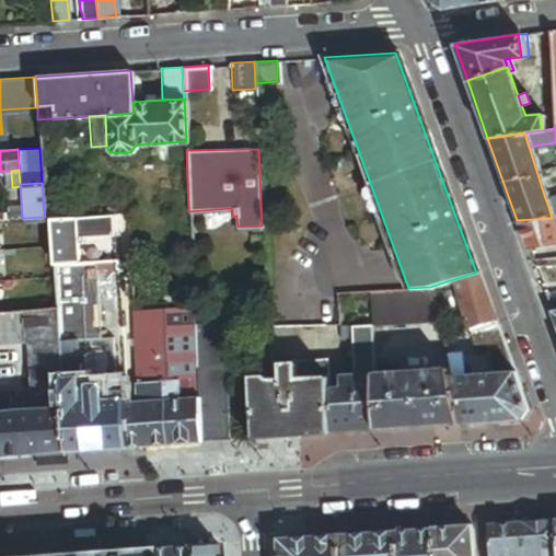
[(555,194),(545,198),(548,207),(555,206),(555,194)]
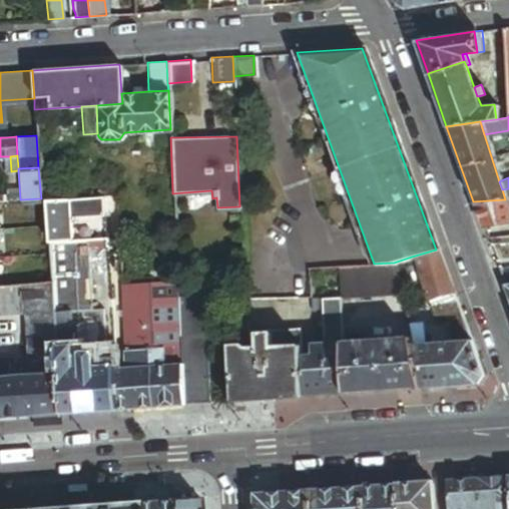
[(103,217),(101,195),(79,196),(79,197),(66,198),(68,223),(75,222),(75,218),(103,217)]
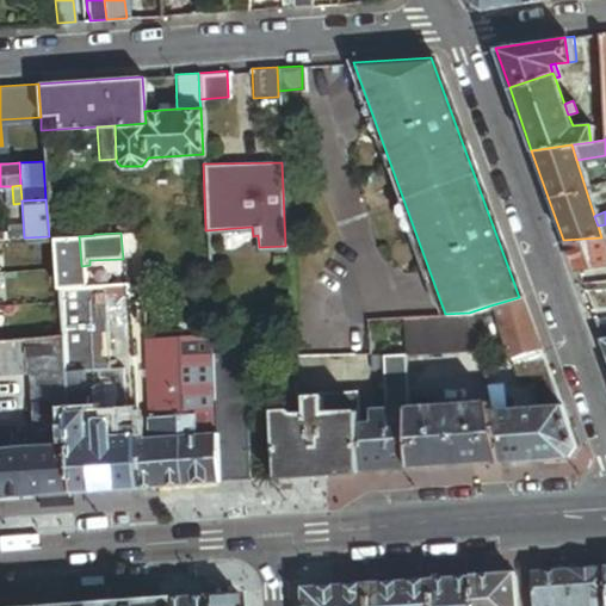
[(79,236),(79,235),(54,236),(54,240),(56,286),(84,285),(81,266),(79,236)]
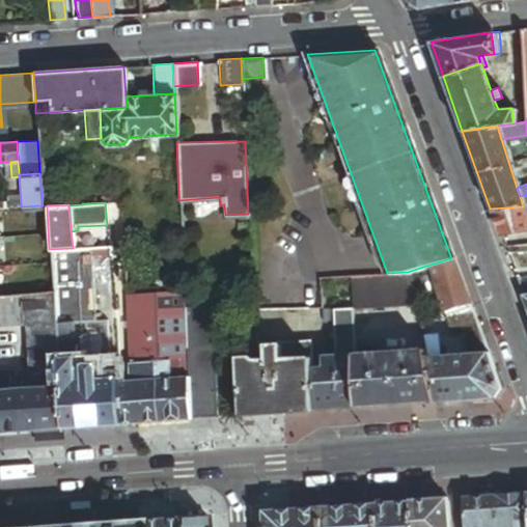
[(524,209),(523,206),(490,209),(498,230),(525,229),(524,209)]
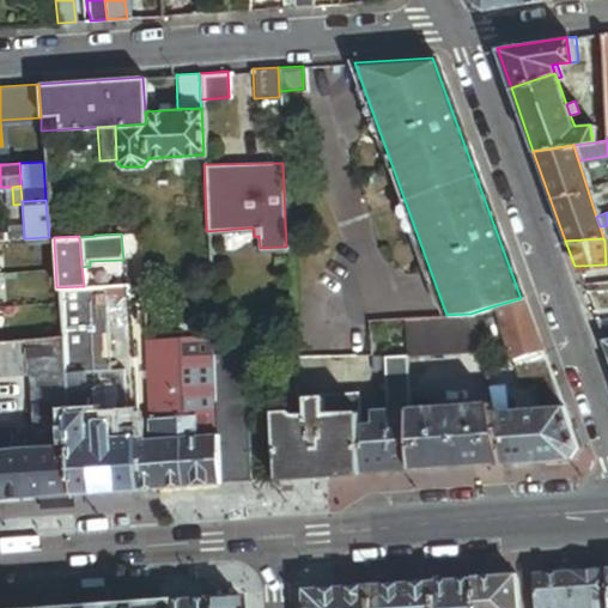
[(99,286),(125,284),(123,273),(98,274),(99,286)]
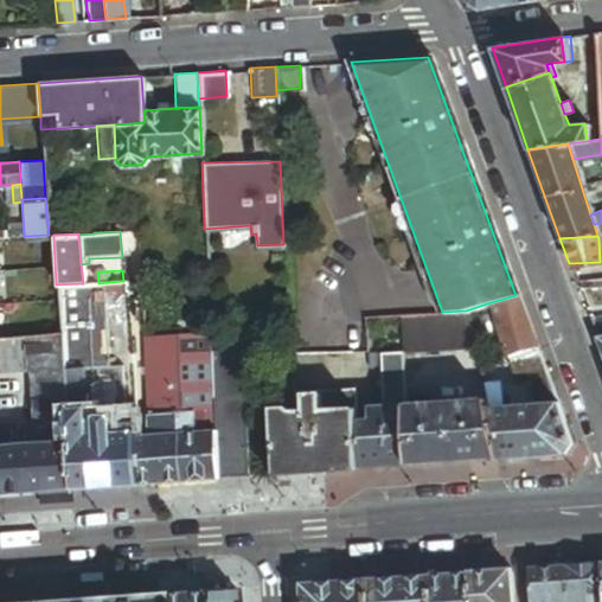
[(98,294),(123,293),(123,281),(98,283),(98,294)]
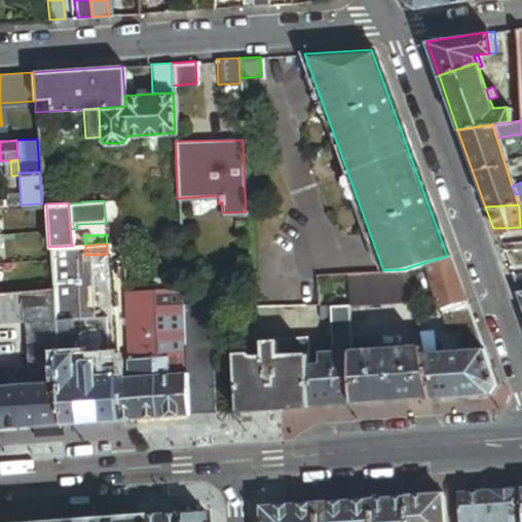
[(85,246),(72,246),(48,247),(50,266),(86,264),(85,255),(85,246)]
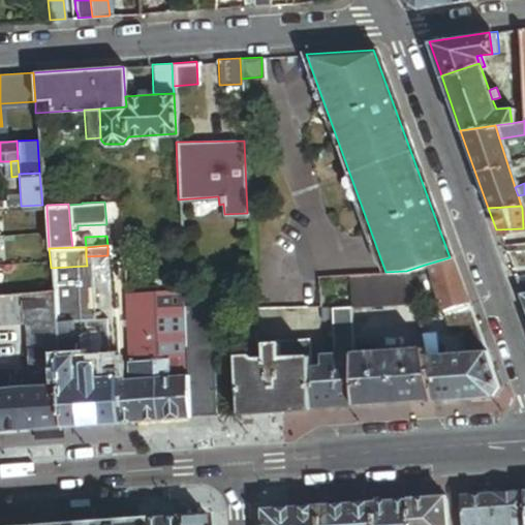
[(465,300),(450,257),(425,265),(426,267),(438,307),(456,303),(465,300)]
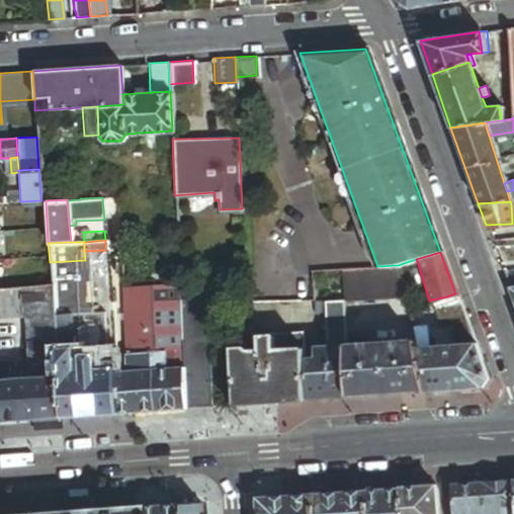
[(417,261),(416,259),(398,265),(404,295),(405,294),(399,266),(417,261)]
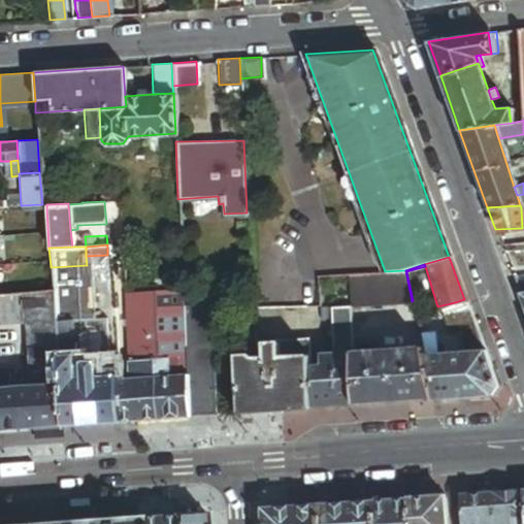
[(52,290),(54,310),(63,310),(64,320),(92,319),(88,265),(87,265),(51,267),(52,290)]
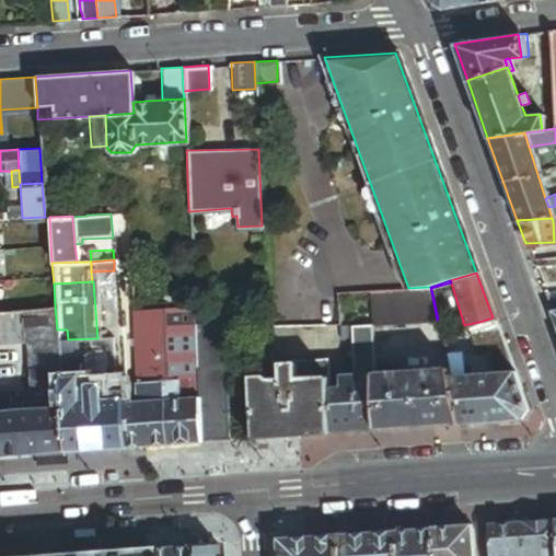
[(437,320),(430,287),(408,288),(367,290),(368,323),(437,320)]
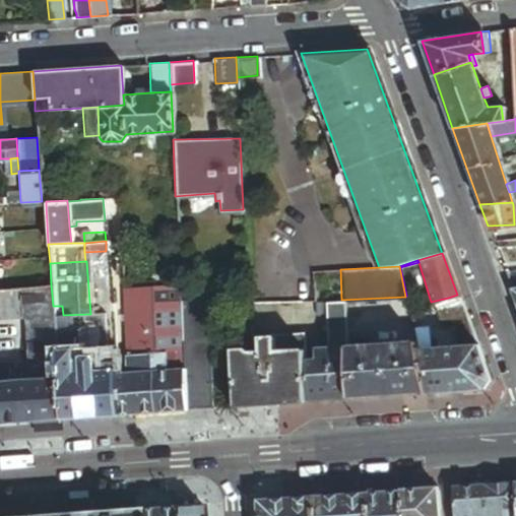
[(510,286),(515,285),(515,270),(505,272),(510,286)]
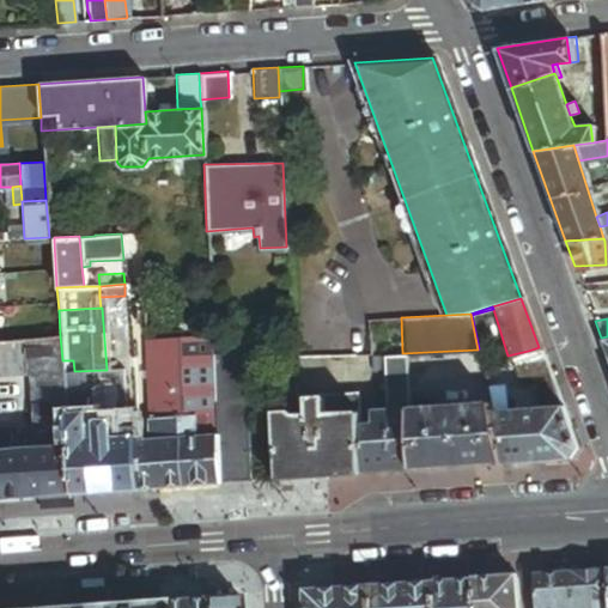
[(213,412),(210,335),(141,339),(145,415),(174,414),(193,413),(213,412)]
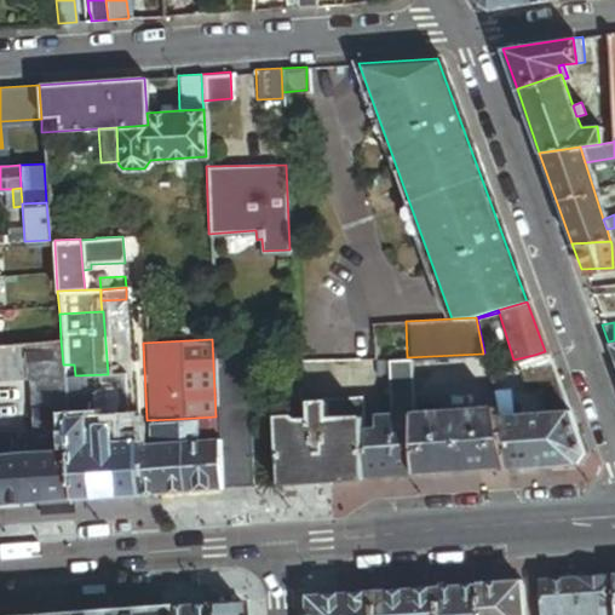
[(217,407),(213,339),(212,339),(216,417),(217,437),(196,438),(195,418),(176,419),(180,489),(220,486),(217,407)]
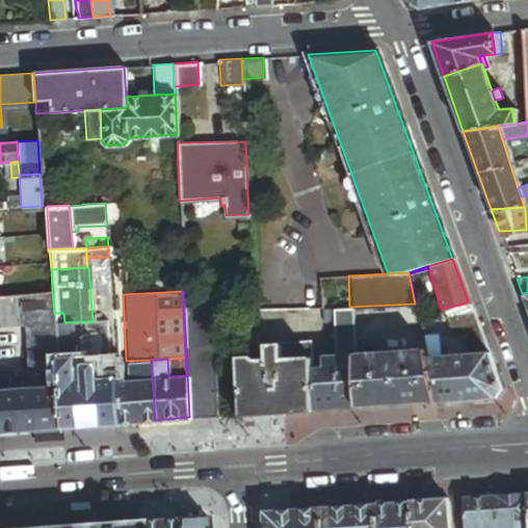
[(54,318),(54,313),(52,292),(0,294),(0,324),(22,324),(21,319),(34,319),(54,318)]
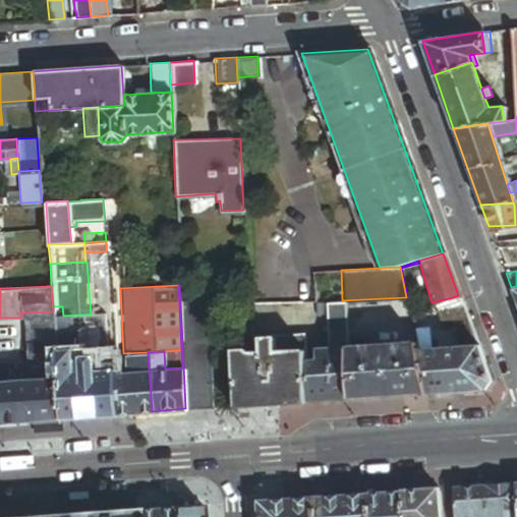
[(458,326),(468,323),(458,295),(449,298),(458,326)]
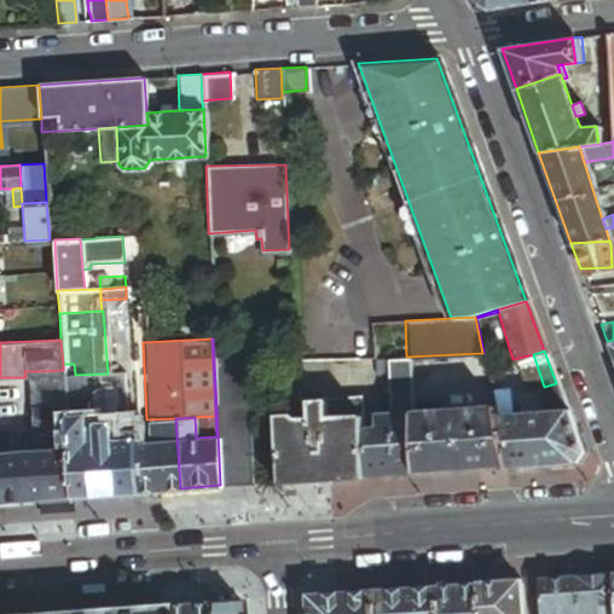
[(245,354),(214,355),(216,406),(248,404),(245,354)]
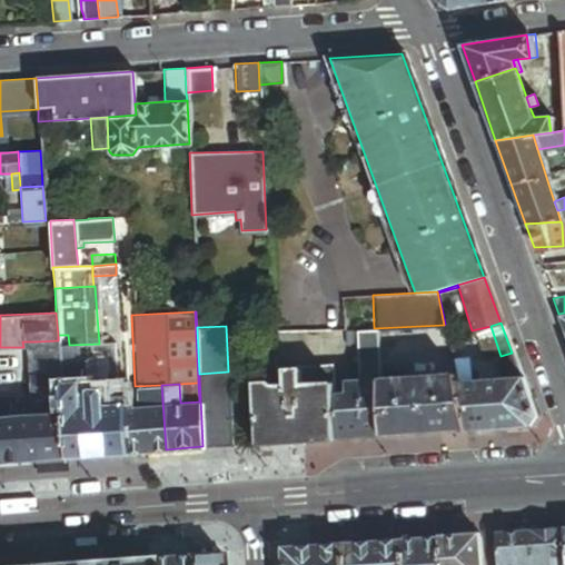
[(501,356),(491,326),(472,330),(482,358),(495,356),(501,356)]
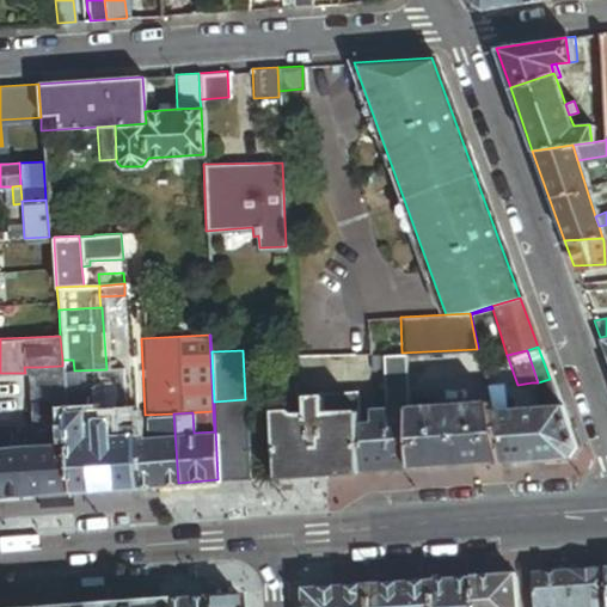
[(372,468),(406,466),(405,406),(402,353),(381,354),(382,408),(371,409),(371,422),(369,422),(372,468)]
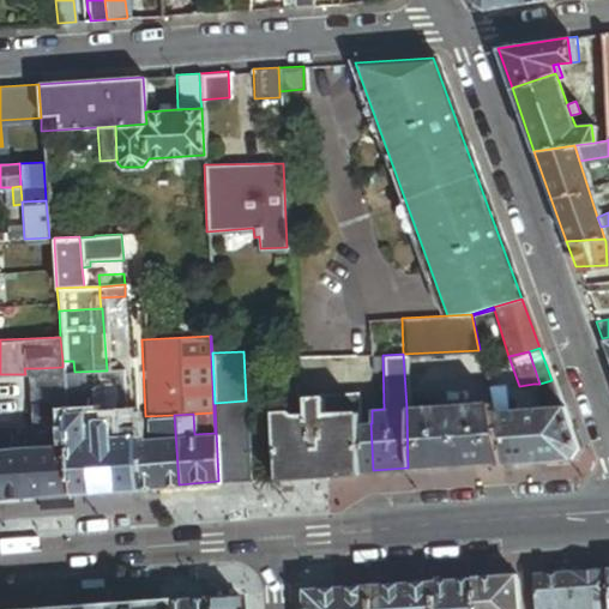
[(73,361),(62,361),(62,367),(62,373),(74,372),(73,361)]
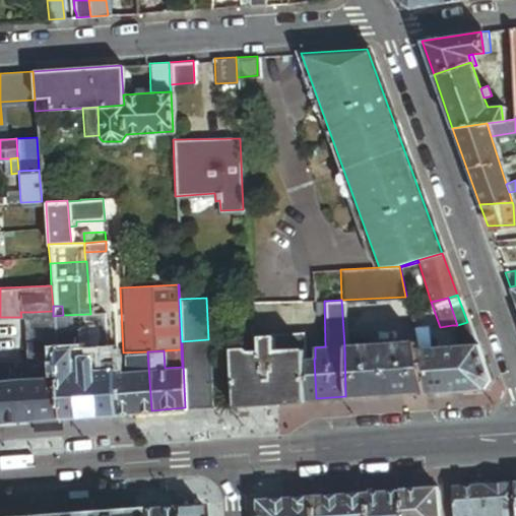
[(412,326),(420,326),(416,307),(408,309),(412,326)]
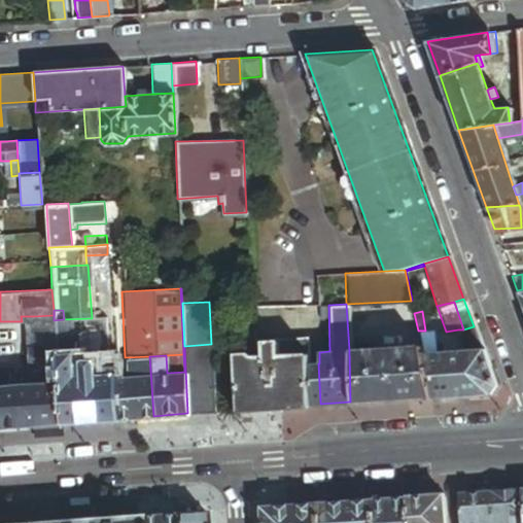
[(35,335),(55,334),(54,320),(54,315),(34,316),(35,335)]
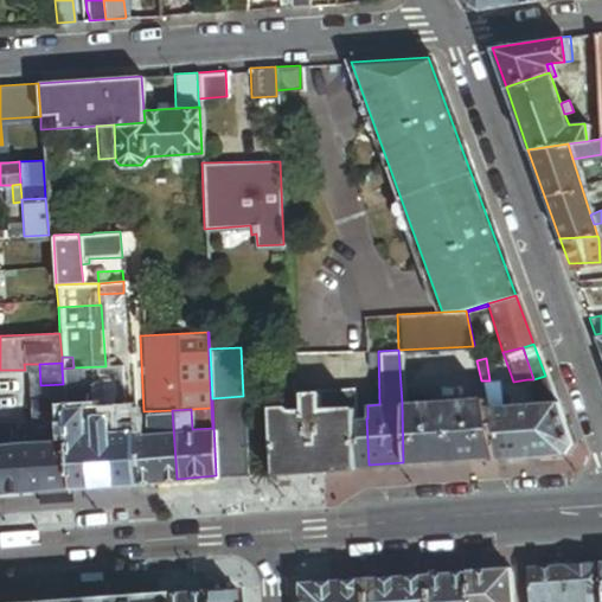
[(63,384),(66,434),(95,433),(94,418),(94,417),(95,416),(96,415),(97,414),(98,414),(100,412),(101,412),(102,412),(103,412),(104,412),(106,414),(107,414),(107,415),(108,415),(109,416),(109,417),(110,417),(110,418),(123,418),(120,365),(106,366),(74,367),(62,369),(63,384)]
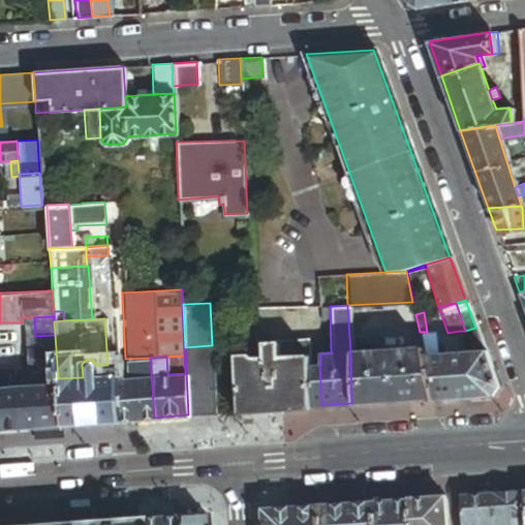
[(483,348),(475,328),(465,331),(460,331),(463,350),(483,348)]
